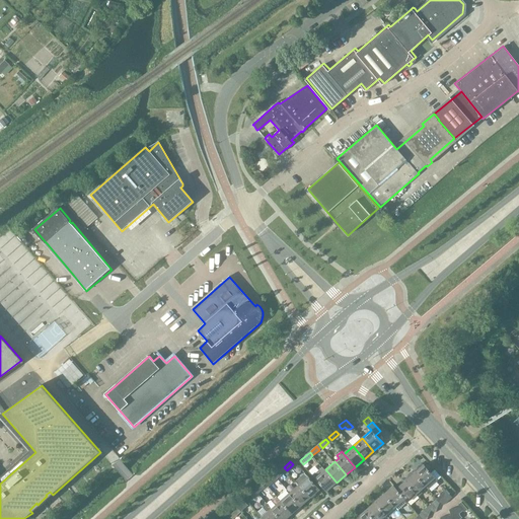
[(414,472),(415,473),(426,486),(429,490),(438,482),(424,465),(423,465),(422,464),(420,465),(417,467),(417,470),(414,472)]
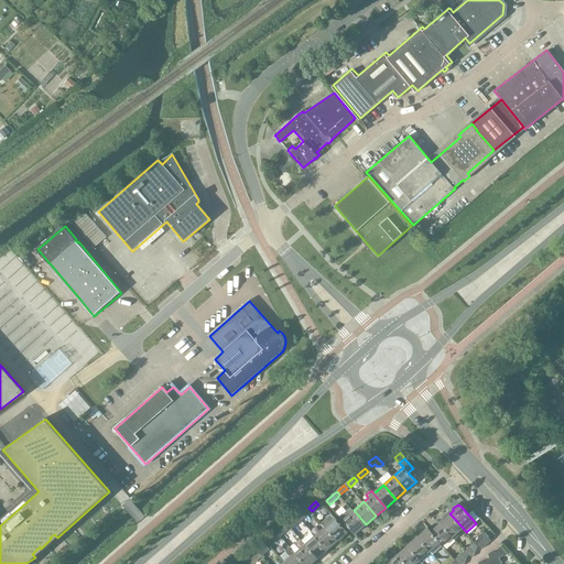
[(350,508),(340,517),(343,520),(356,533),(366,524),(354,510),(350,508)]
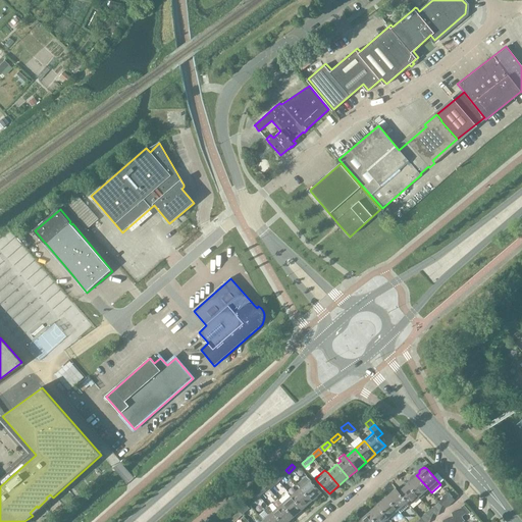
[(282,472),(276,478),(279,481),(286,475),(282,472)]
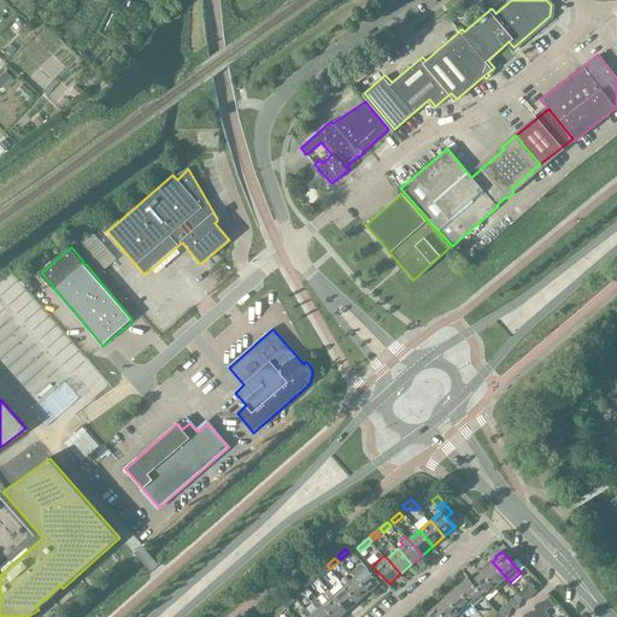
[(363,562),(352,573),(356,576),(369,592),(380,582),(366,566),(363,562)]
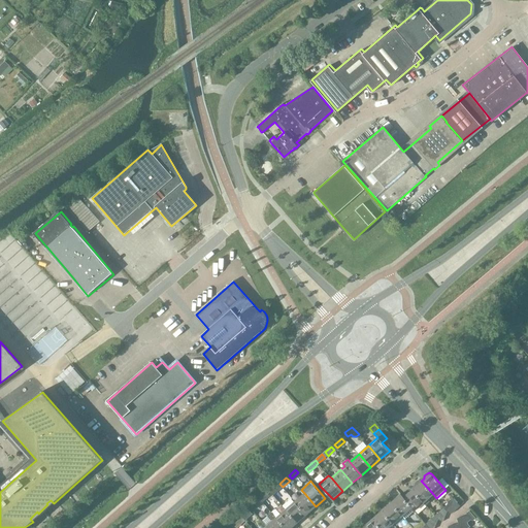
[(415,487),(411,489),(413,489),(424,502),(426,505),(429,502),(427,499),(433,494),(422,482),(421,482),(419,481),(418,482),(415,484),(415,487)]
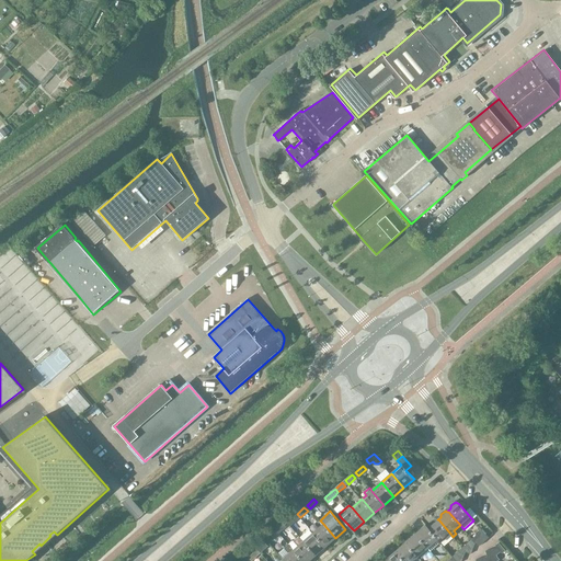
[(295,516),(287,523),(290,526),(298,519),(295,516)]
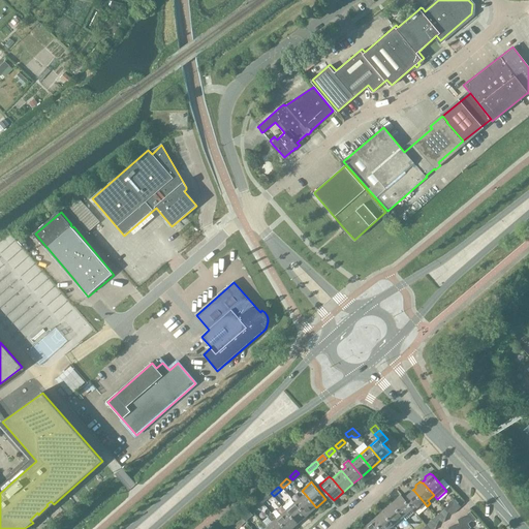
[(406,496),(403,498),(404,498),(413,508),(412,509),(414,512),(425,503),(413,490),(412,491),(411,490),(409,490),(406,493),(406,496)]
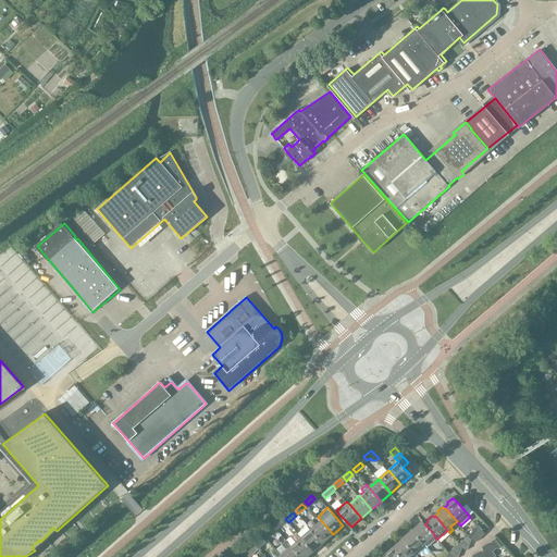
[(281,519),(273,525),(277,530),(284,523),(281,519)]
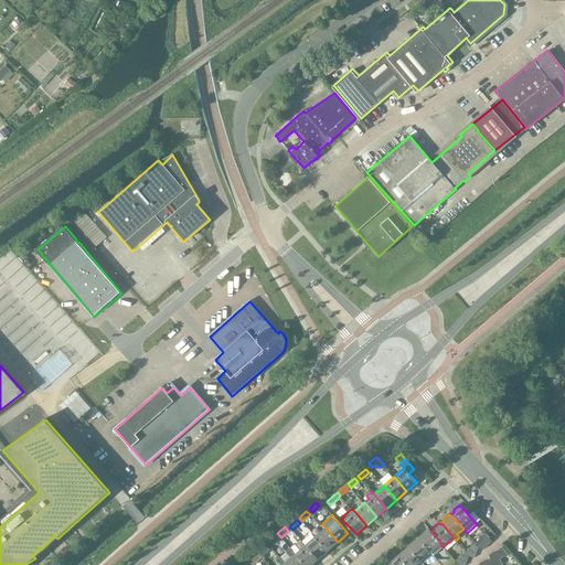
[(326,528),(316,536),(328,551),(338,542),(326,528)]
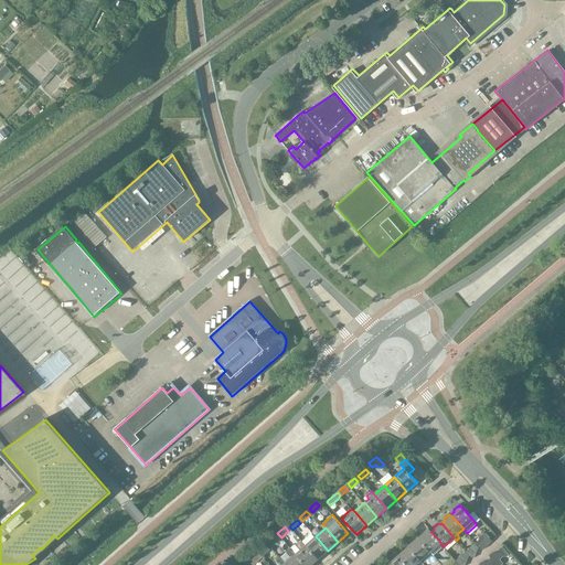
[(418,537),(430,552),(434,556),(444,547),(443,547),(440,544),(441,543),(432,532),(430,532),(428,529),(418,537)]
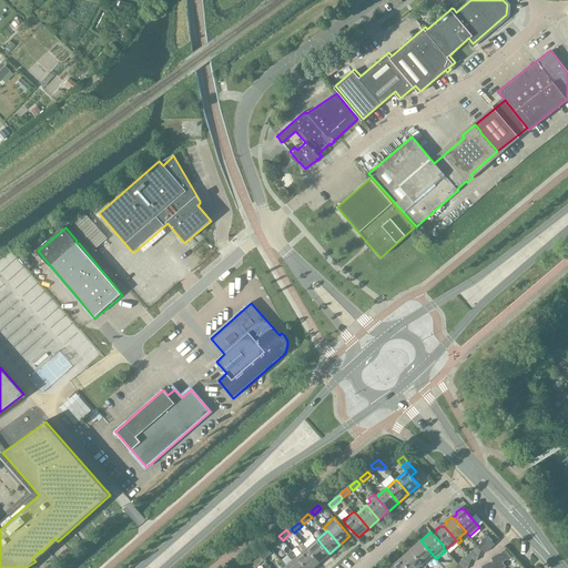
[(283,540),(279,536),(272,543),(273,544),(275,546),(283,540)]
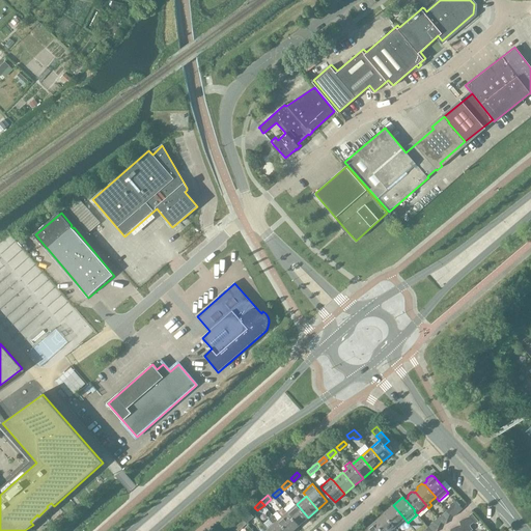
[(463,508),(456,501),(446,510),(450,514),(454,516),(463,508)]
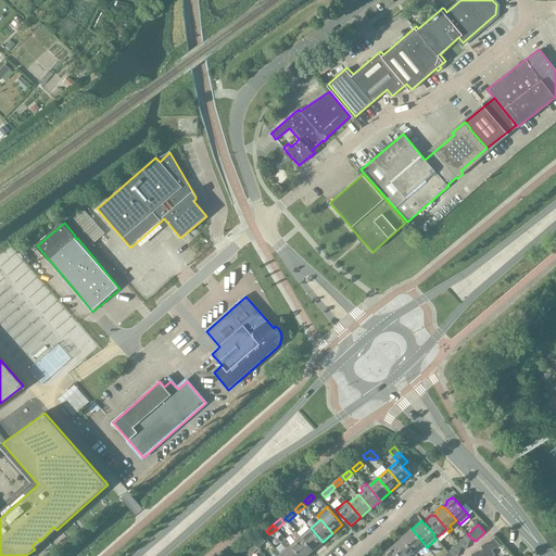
[(311,528),(301,536),(313,551),(323,542),(311,528)]
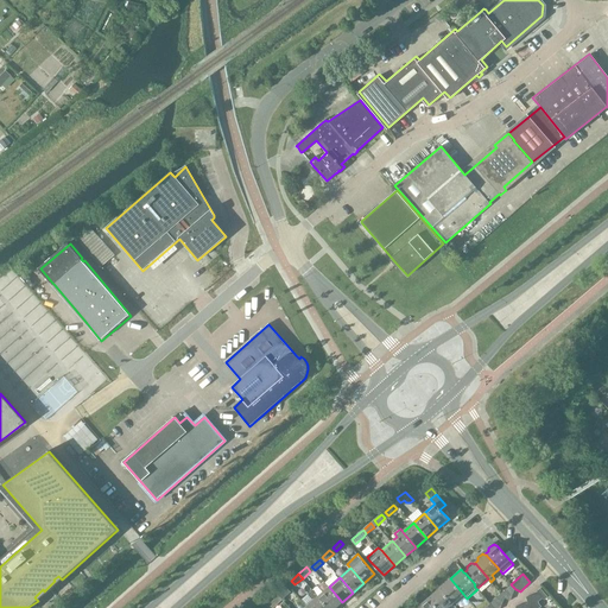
[(450,578),(439,588),(453,603),(463,594),(450,578)]
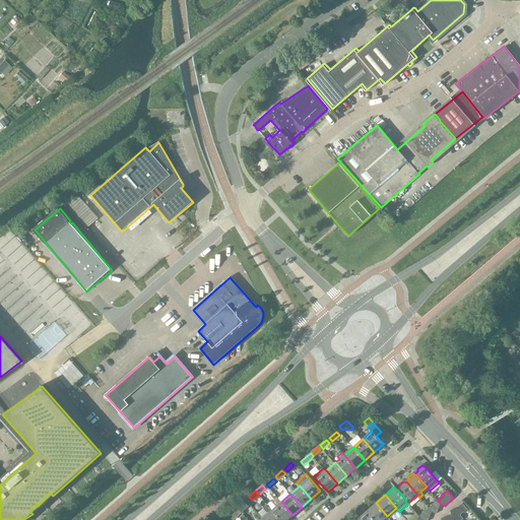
[(437,500),(428,508),(432,512),(437,514),(441,504),(437,500)]
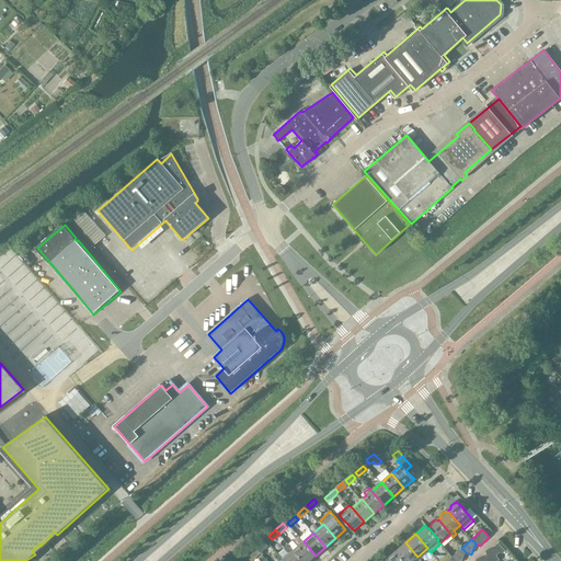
[(304,541),(294,550),(302,560),(312,560),(313,560),(317,557),(316,556),(304,541)]
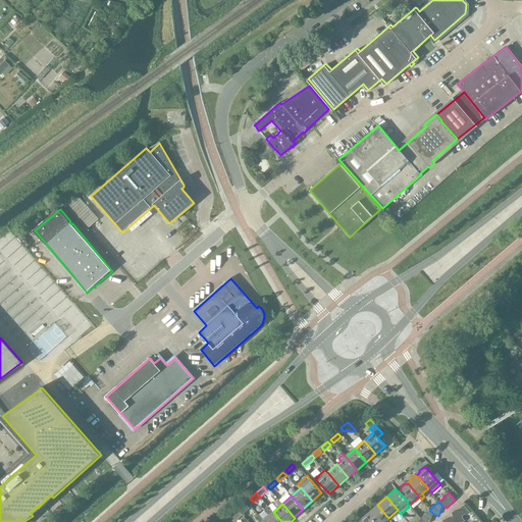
[(247,505),(240,511),(243,514),(250,508),(247,505)]
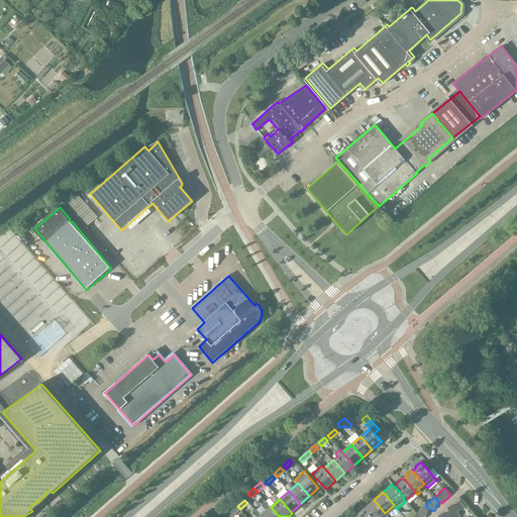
[(374,500),(365,508),(372,516),(380,516),(385,513),(374,500)]
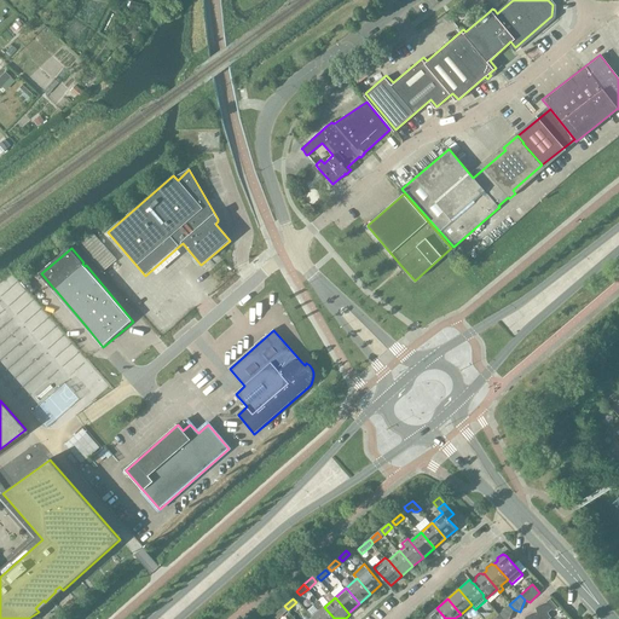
[(536,608),(538,614),(542,618),(549,618),(551,617),(548,613),(553,609),(555,611),(559,607),(550,599),(548,601),(549,605),(536,608)]
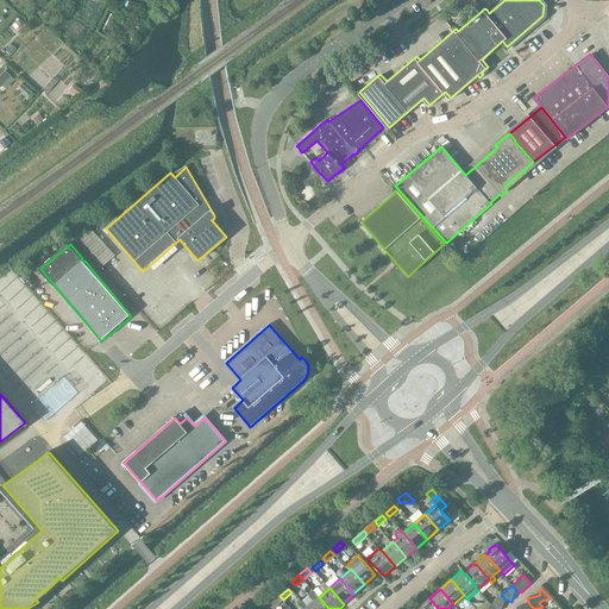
[(328,608),(319,597),(313,591),(308,596),(302,601),(308,607),(309,608),(328,608)]
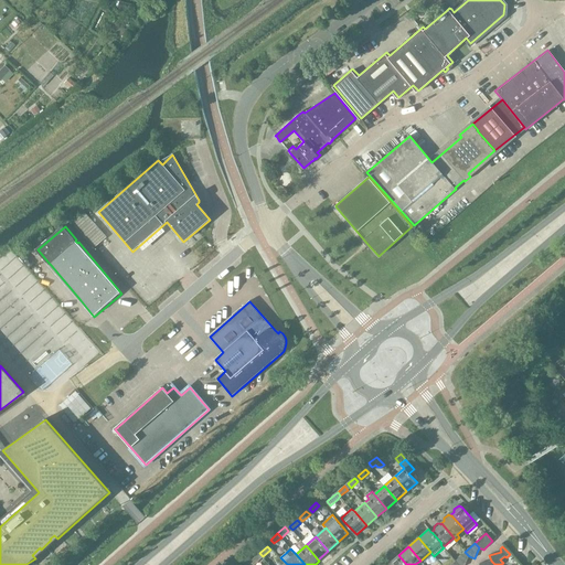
[(465,552),(456,561),(459,564),(465,564),(469,556),(465,552)]
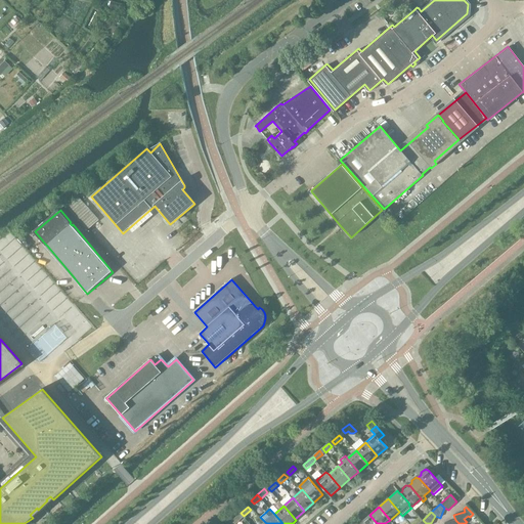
[(237,515),(231,521),(233,523),(241,518),(237,515)]
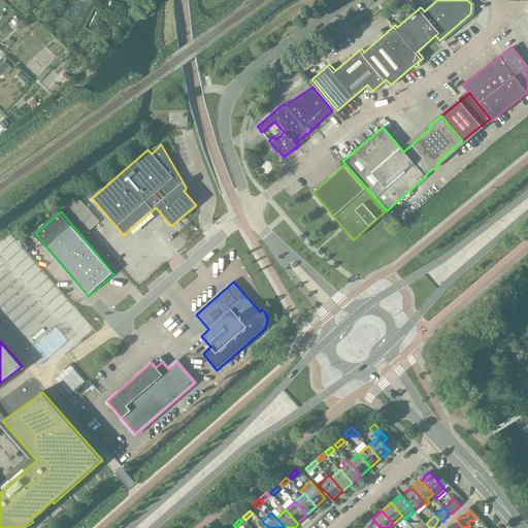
[(362,527),(380,527),(372,519),(362,527)]
